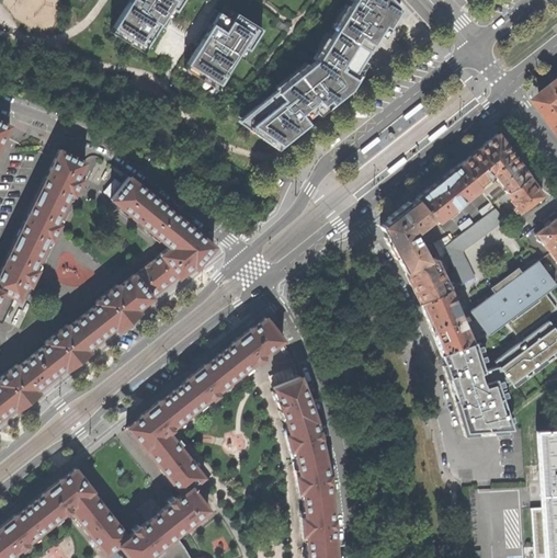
[(136,0),(115,34),(147,55),(166,26),(170,19),(177,21),(189,0),(136,0)]
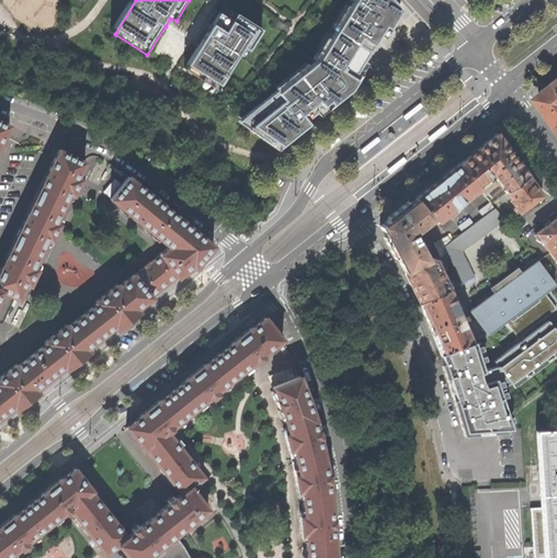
[(281,91),(246,120),(281,145),(345,93),(351,89),(386,32),(401,8),(394,0),(359,0),(321,61),(282,92),(281,91)]
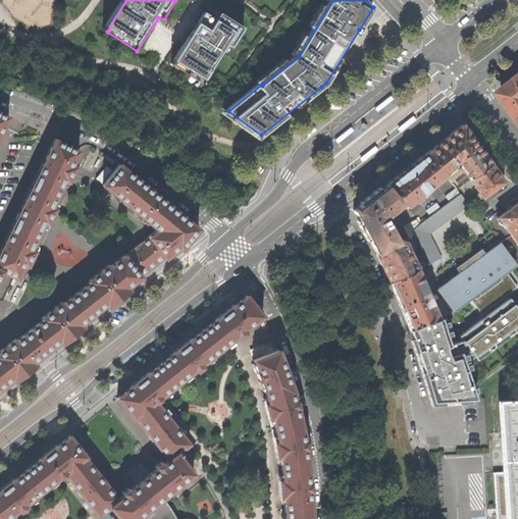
[(190,42),(174,65),(205,85),(229,46),(235,49),(248,30),(222,13),(219,20),(203,10),(191,31),(195,34),(190,42)]
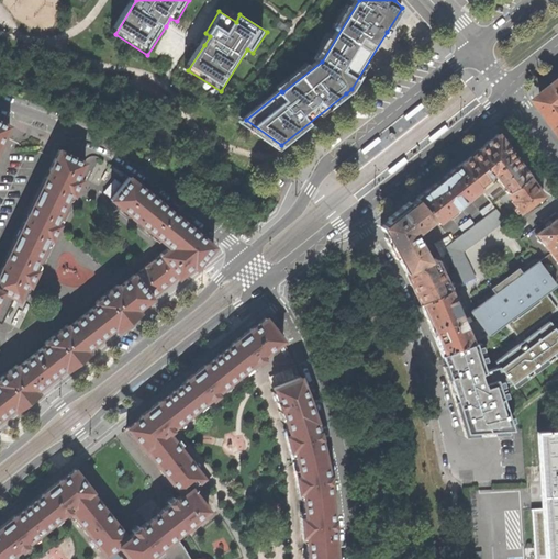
[(557,91),(545,102),(557,118),(557,91)]
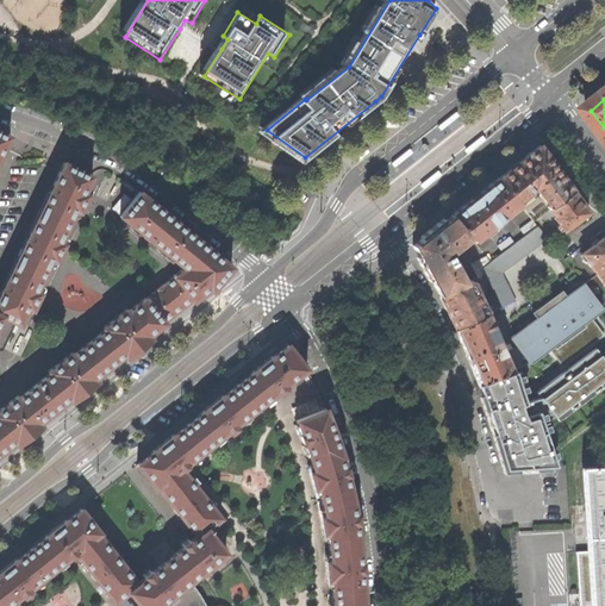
[(448,132),(449,135),(468,120),(465,116),(463,117),(449,129),(447,130),(448,132)]
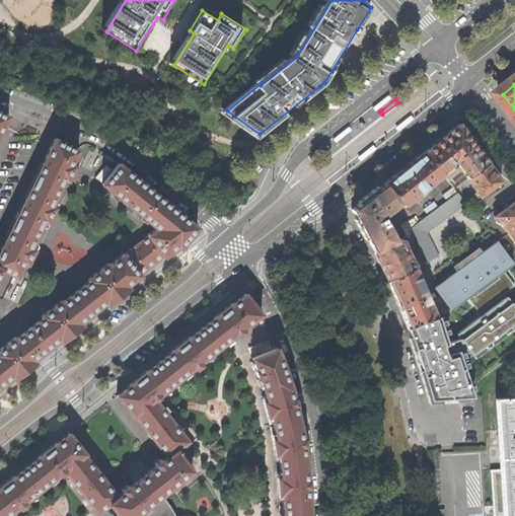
[(0,147),(4,139),(13,119),(0,112),(0,147)]
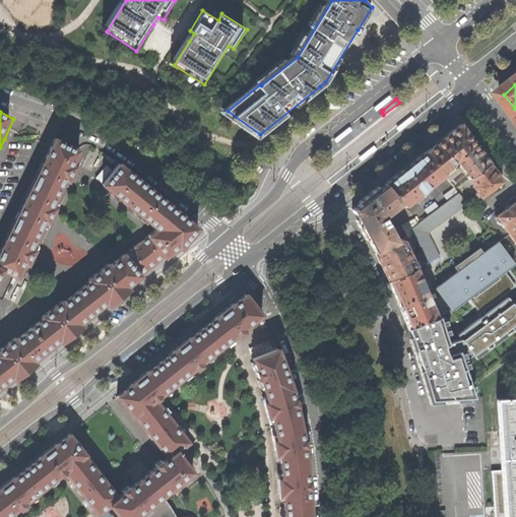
[(421,123),(417,119),(402,131),(404,135),(405,134),(418,124),(421,123)]
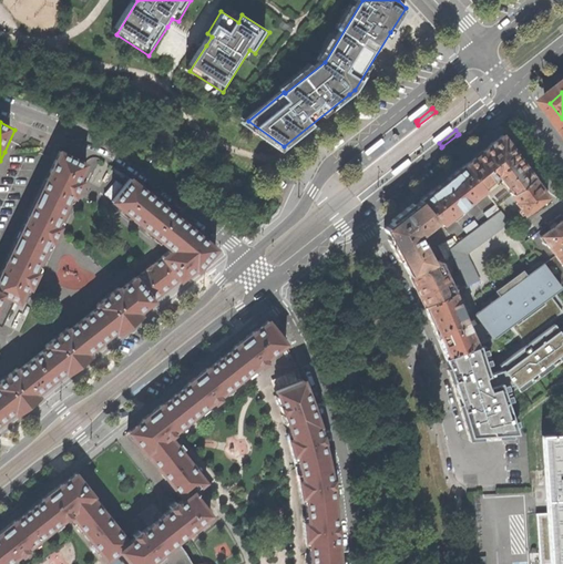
[(500,207),(508,201),(538,178),(522,159),(507,137),(488,152),(474,162),(469,166),(490,194),(500,207)]
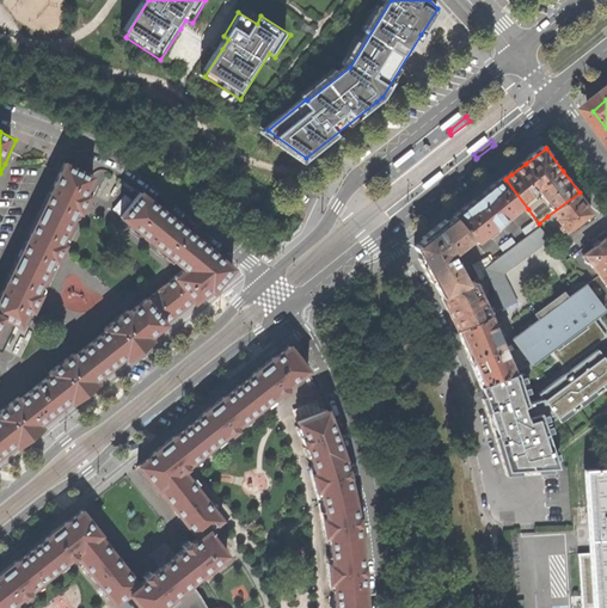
[(402,170),(404,172),(422,158),(418,153),(417,154),(403,166),(400,169),(402,170)]
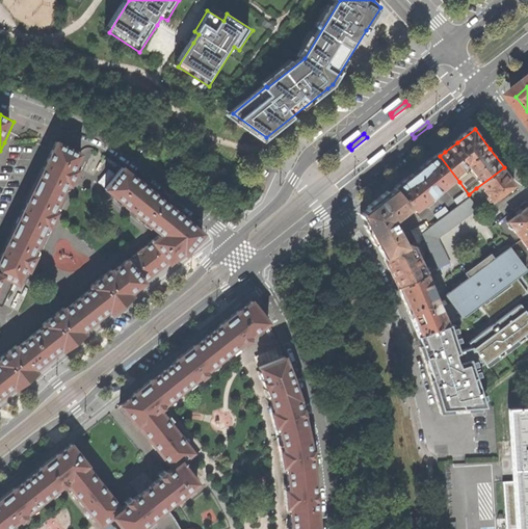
[(84,156),(60,144),(48,168),(29,208),(9,250),(0,270),(0,274),(19,284),(22,286),(29,270),(33,272),(41,257),(36,255),(50,227),(54,229),(61,213),(57,211),(71,184),(75,186),(81,173),(77,172),(84,156)]
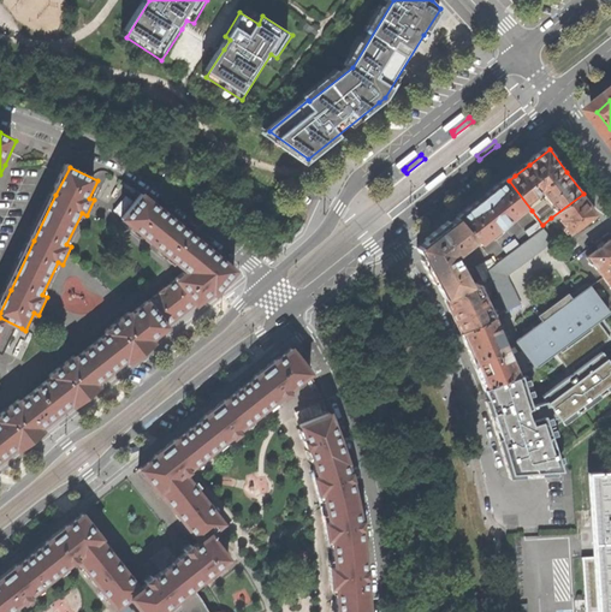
[(452,180),(450,176),(432,191),(434,195),(437,194),(450,182),(452,180)]
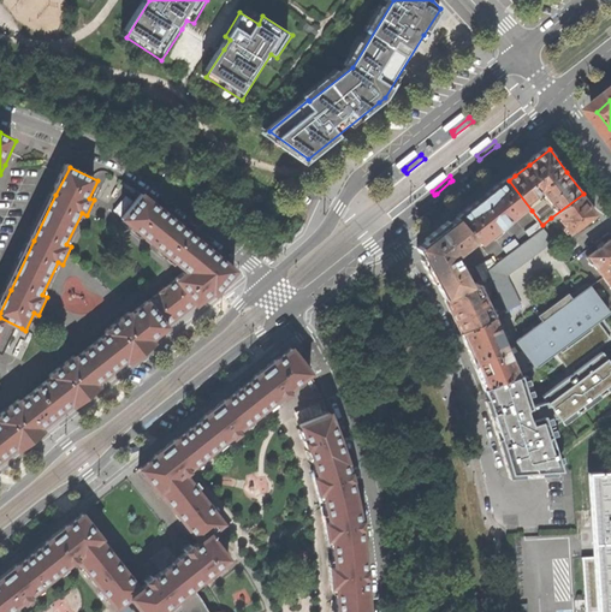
[(486,248),(532,211),(509,180),(485,200),(462,218),(480,241),(486,248)]
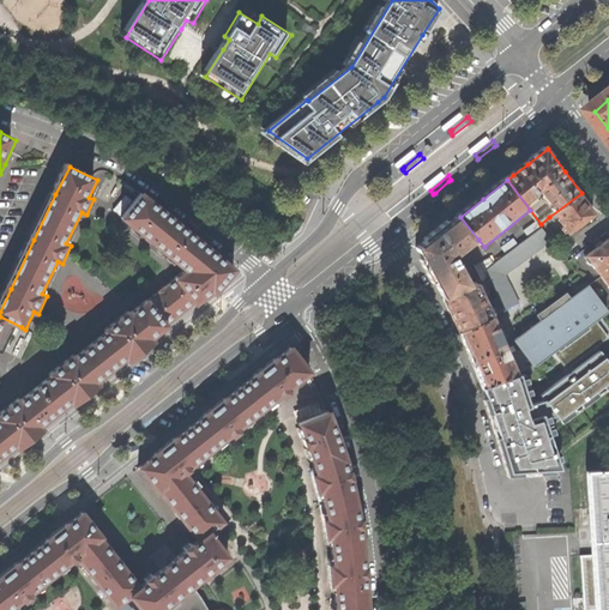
[(590,222),(597,216),(589,204),(582,193),(549,217),(560,231),(566,227),(572,235),(589,224),(590,222)]
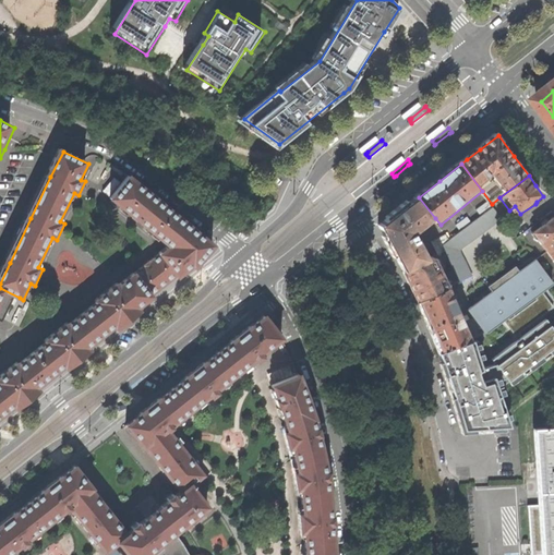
[(113,200),(172,249),(195,267),(199,269),(216,248),(199,232),(151,193),(132,178),(113,200)]
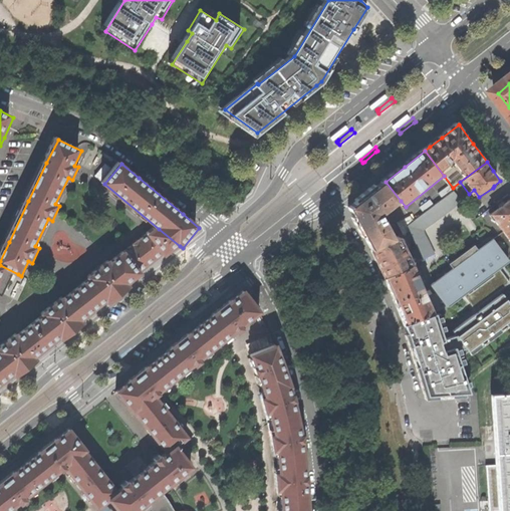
[(383,216),(401,201),(386,182),(352,209),(363,229),(371,244),(374,252),(397,241),(383,216)]
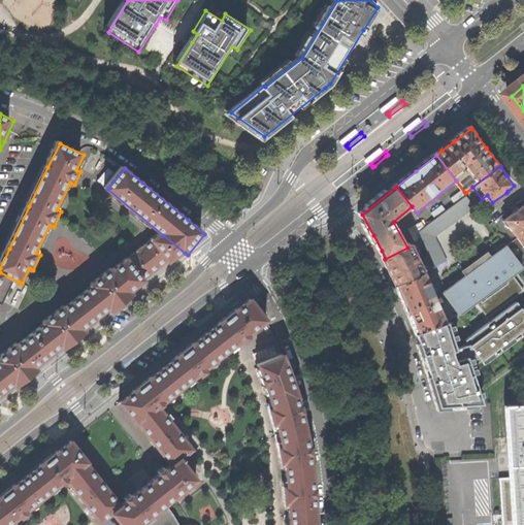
[(426,225),(413,231),(418,242),(425,239),(433,257),(437,265),(438,267),(448,263),(437,238),(478,207),(470,198),(429,229),(426,225)]
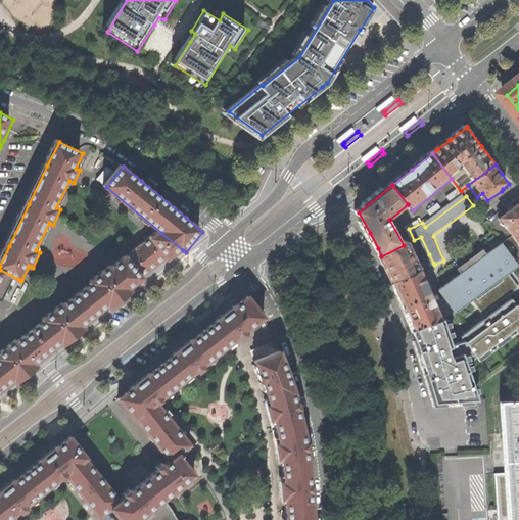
[(518,208),(504,220),(516,238),(518,236),(518,208)]
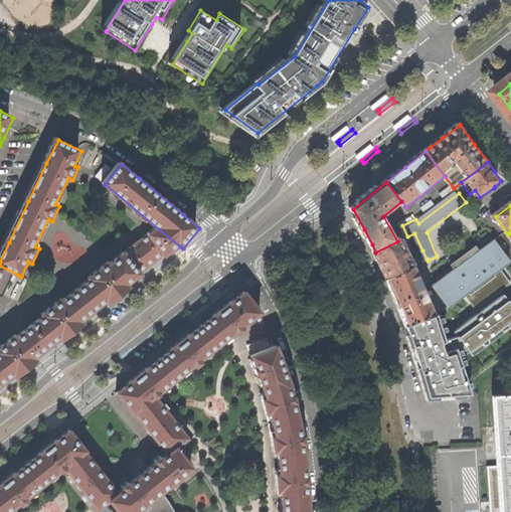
[(472,228),(487,249),(496,241),(481,221),(472,228)]
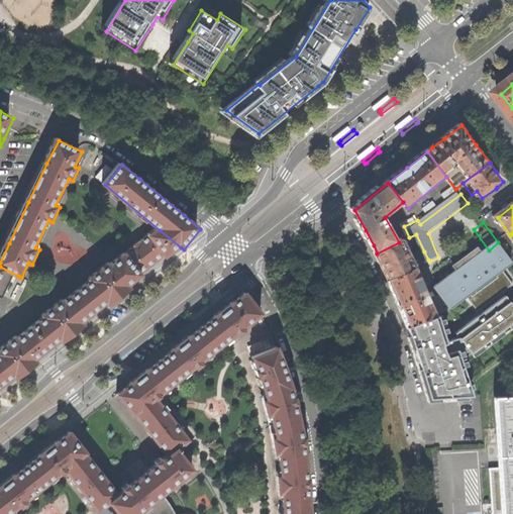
[(0,390),(17,377),(19,380),(30,371),(39,363),(37,361),(64,340),(66,342),(76,334),(87,326),(85,323),(110,303),(112,306),(123,298),(133,289),(131,287),(144,277),(143,276),(156,267),(167,258),(167,259),(181,247),(160,230),(150,236),(151,237),(144,243),(143,242),(137,247),(138,247),(129,255),(128,254),(115,265),(113,263),(92,280),(94,282),(68,302),(67,300),(45,317),(46,318),(21,338),(20,336),(0,351),(0,353),(1,354),(0,354),(0,390)]
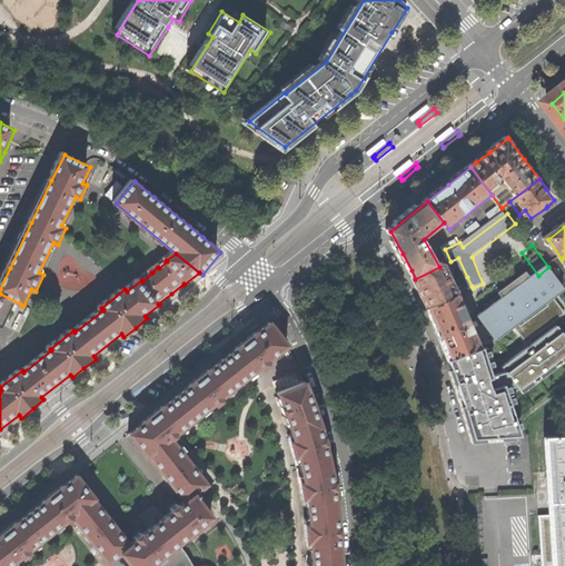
[(445,265),(439,267),(415,279),(423,295),(429,310),(461,296),(468,293),(472,286),(467,277),(454,283),(445,265)]
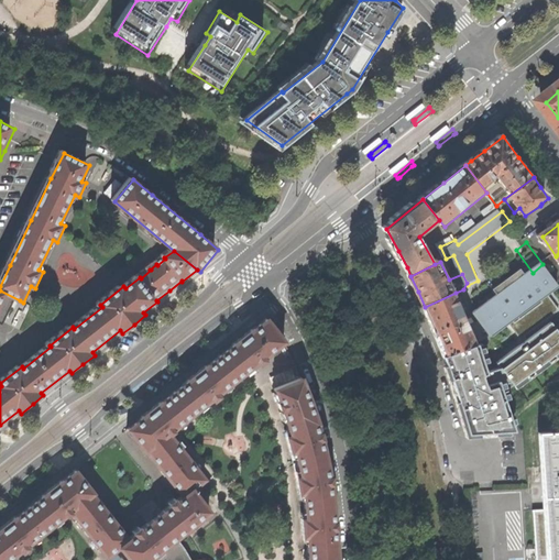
[(558,285),(543,264),(533,273),(477,315),(478,317),(495,339),(513,326),(529,313),(552,296),(558,292),(558,285)]
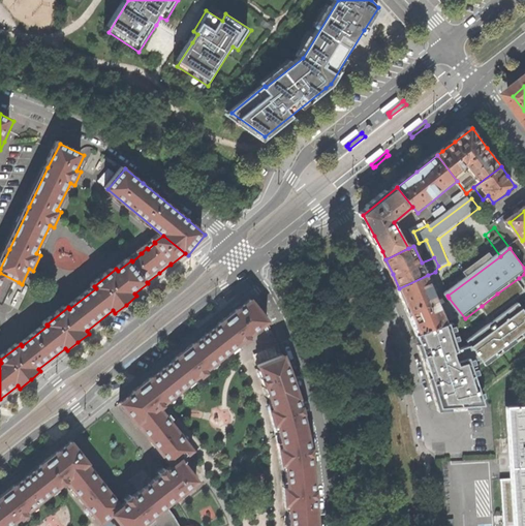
[(0,305),(6,308),(19,282),(0,273),(0,305)]
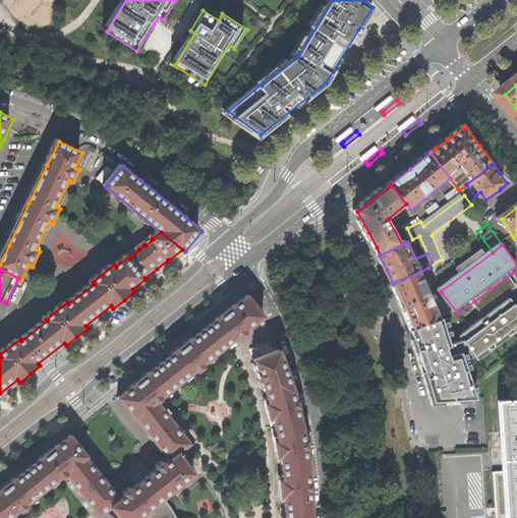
[(442,320),(458,313),(442,293),(433,298),(421,271),(393,284),(403,307),(412,331),(442,320)]
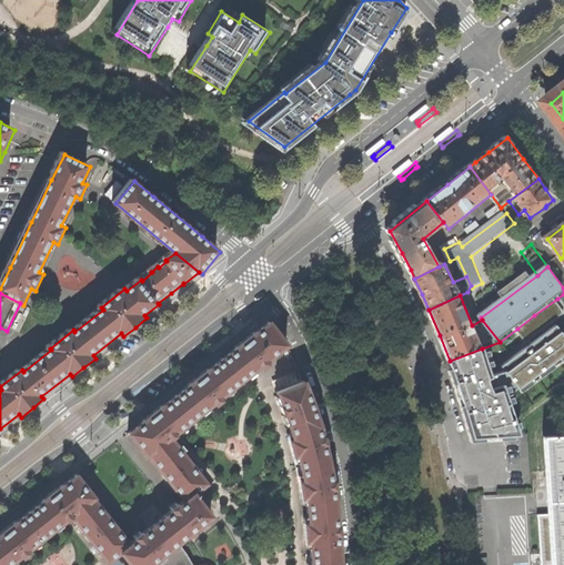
[(517,329),(526,342),(563,315),(563,306),(557,299),(517,329)]
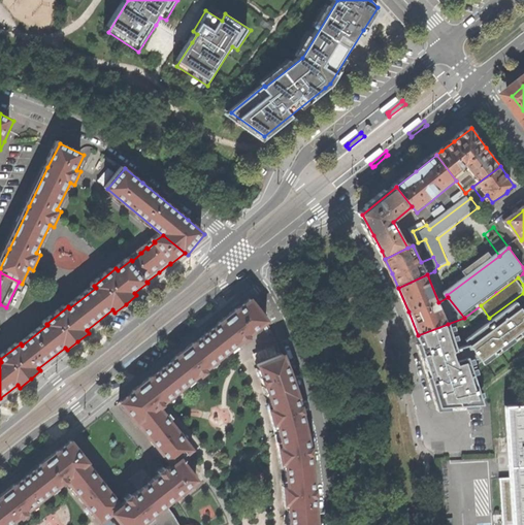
[(14,524),(69,482),(104,524),(116,515),(124,524),(181,524),(176,519),(168,506),(200,482),(184,461),(195,452),(161,408),(269,323),(256,299),(240,312),(239,310),(229,319),(221,325),(222,326),(197,346),(197,345),(188,352),(178,359),(178,360),(154,380),(154,379),(143,387),(135,393),(136,394),(123,404),(139,426),(140,425),(150,435),(173,467),(160,479),(135,498),(123,507),(97,474),(90,465),(91,464),(74,443),(62,453),(61,453),(51,460),(42,466),(43,467),(19,488),(18,487),(9,494),(0,500),(0,501),(0,502),(0,501),(0,524),(14,524)]
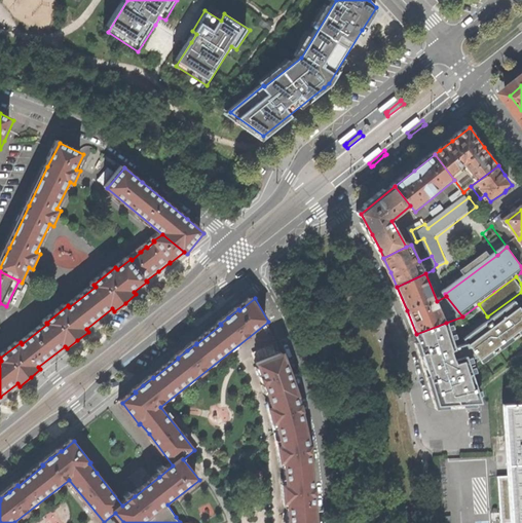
[(521,315),(512,303),(461,339),(464,343),(453,347),(445,348),(449,361),(463,357),(468,355),(473,365),(521,330),(521,315)]
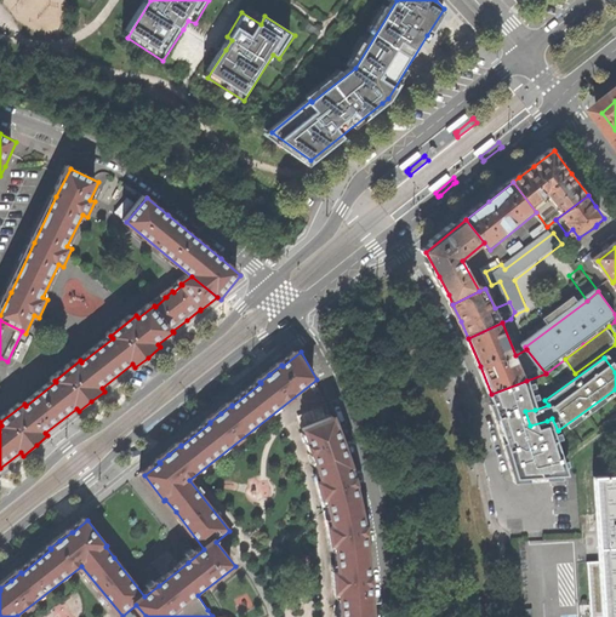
[(526,381),(491,394),(502,433),(515,480),(563,476),(547,421),(530,426),(525,411),(535,410),(526,381)]
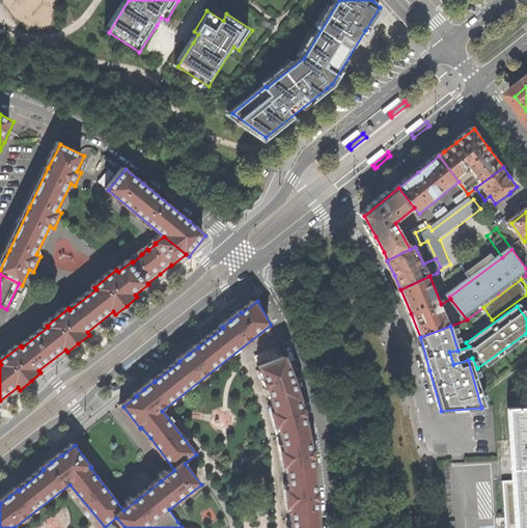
[(321,527),(319,498),(316,473),(314,456),(312,447),(309,434),(307,421),(305,414),(303,406),(304,403),(297,382),(287,357),(261,367),(278,411),(274,412),(278,427),(282,426),(287,450),(283,450),(285,467),(289,467),(292,491),(287,491),(288,507),(293,507),(294,527),(321,527)]
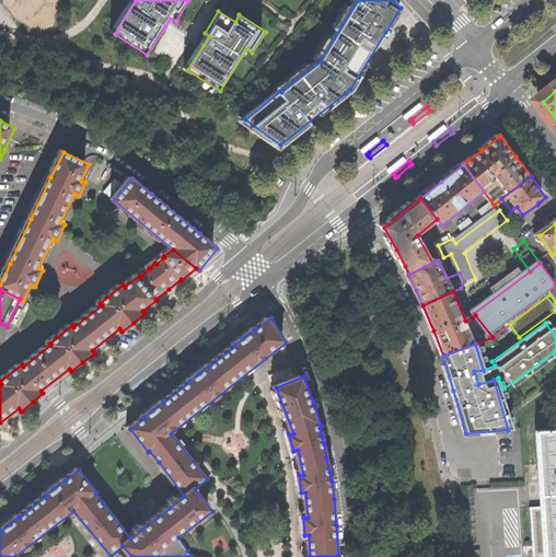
[(555,431),(540,432),(545,509),(534,510),(537,545),(537,556),(555,556),(555,431)]
